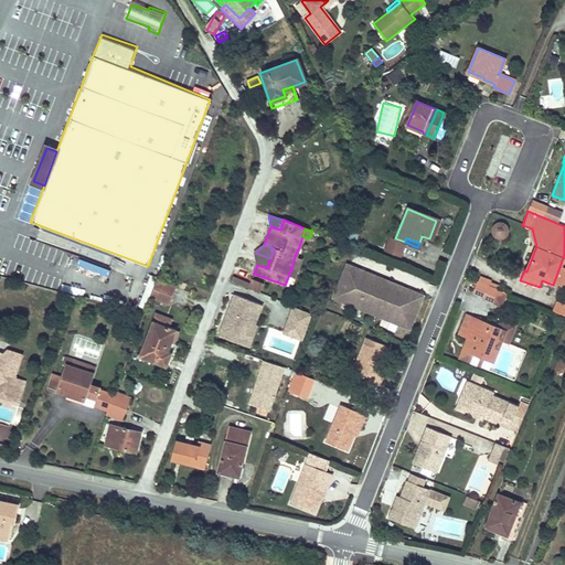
[(270,258),(255,253),(257,265),(267,268),(270,258)]
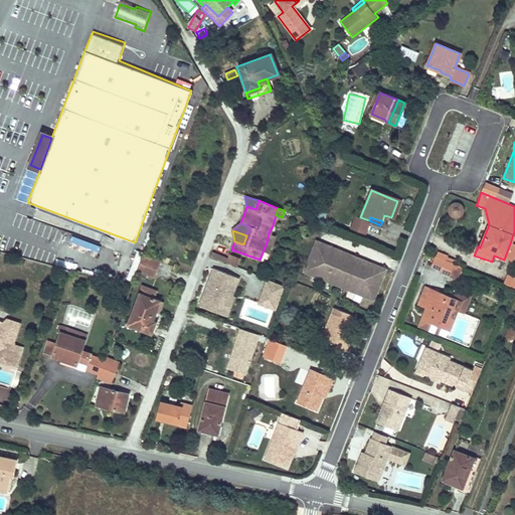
[(276,236),(269,233),(267,242),(273,244),(276,236)]
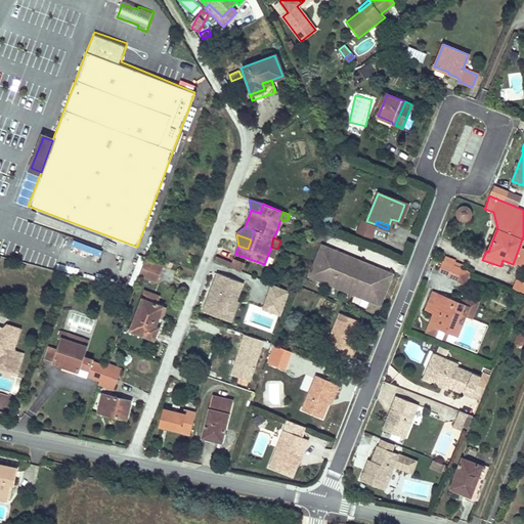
[(320,245),(317,253),(389,280),(392,273),(320,245)]
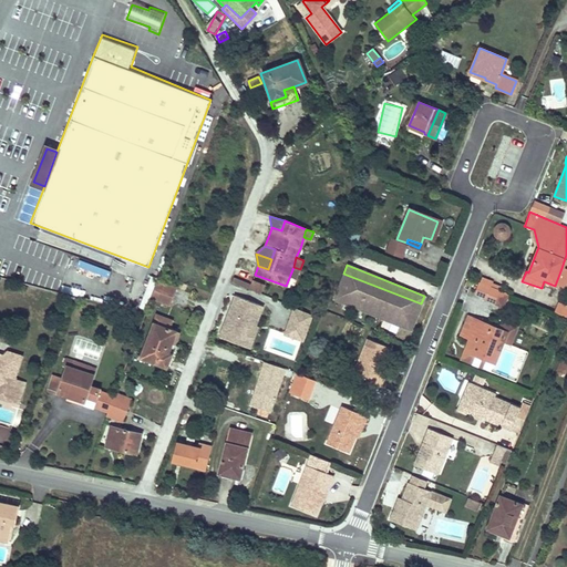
[(300,269),(294,267),(290,275),(297,278),(300,269)]
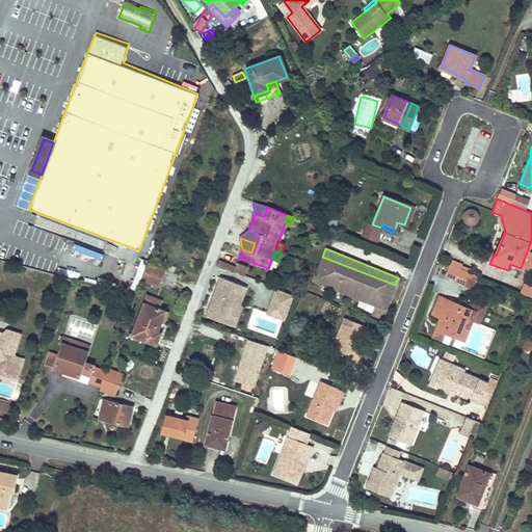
[(531,265),(531,253),(527,251),(521,268),(530,271),(531,265)]
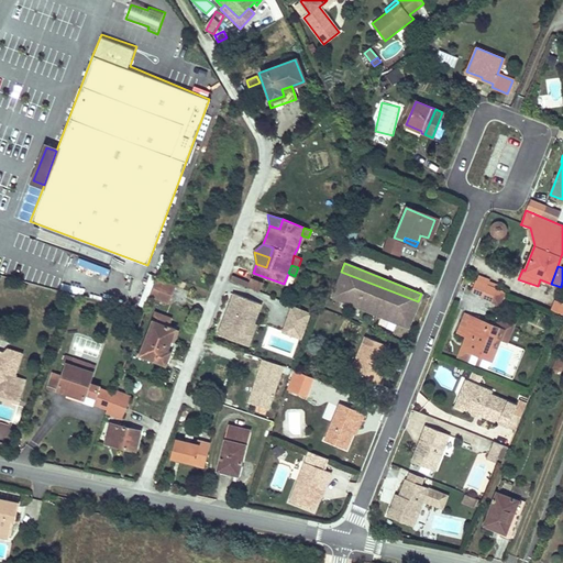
[(418,301),(341,272),(331,297),(408,327),(418,301)]
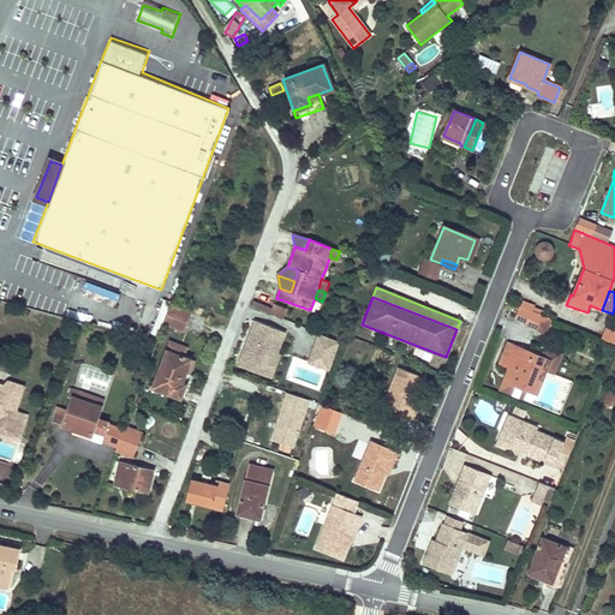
[(191,311),(169,304),(167,312),(163,322),(184,329),(191,311)]
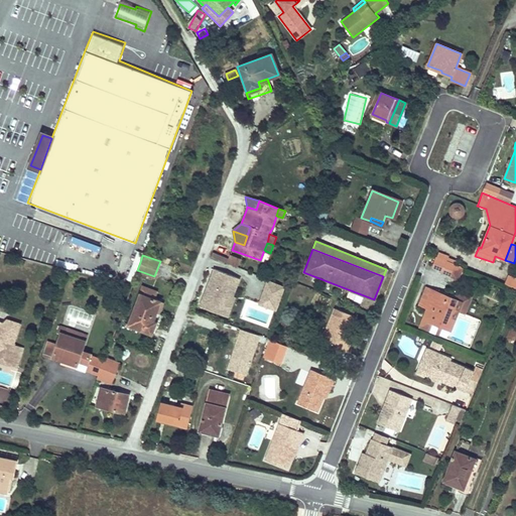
[(227,262),(210,257),(208,262),(226,267),(236,269),(238,261),(228,257),(227,262)]
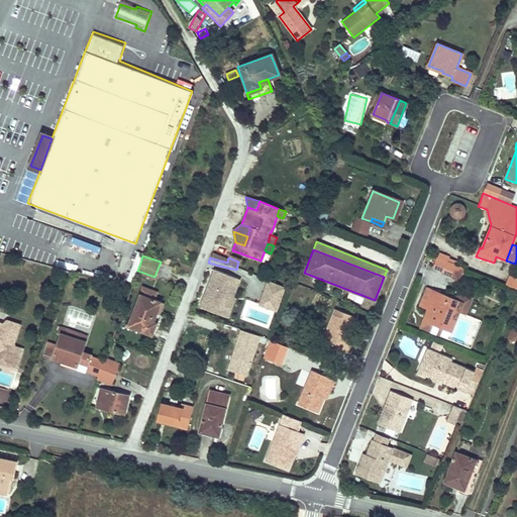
[(456,265),(437,257),(432,268),(444,273),(443,274),(451,277),(456,265)]
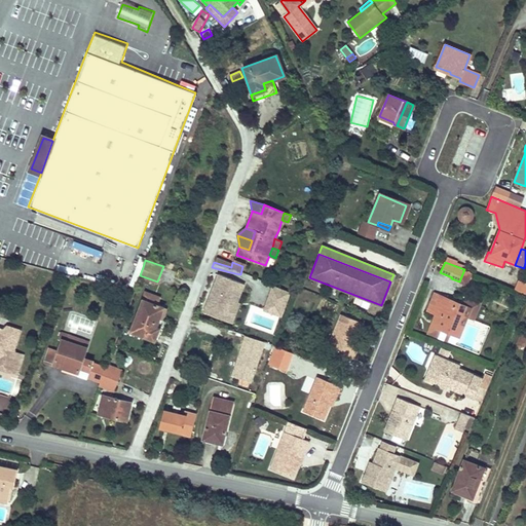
[(98,282),(100,272),(81,267),(79,277),(98,282)]
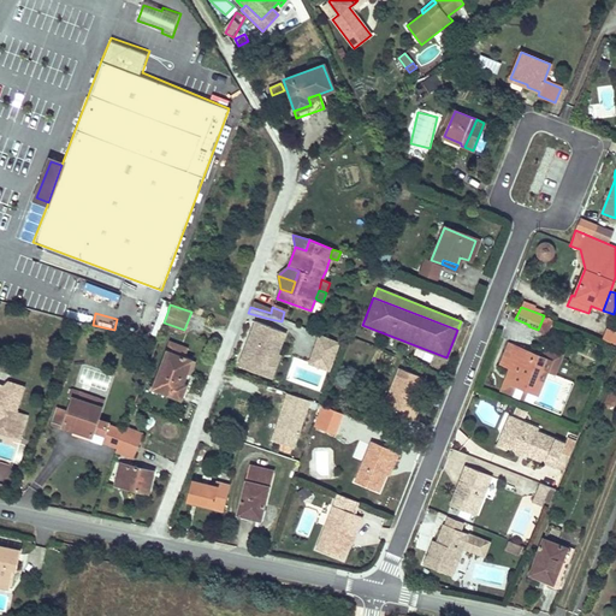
[(285,332),(255,321),(240,367),(272,378),(279,355),(278,355),(285,332)]
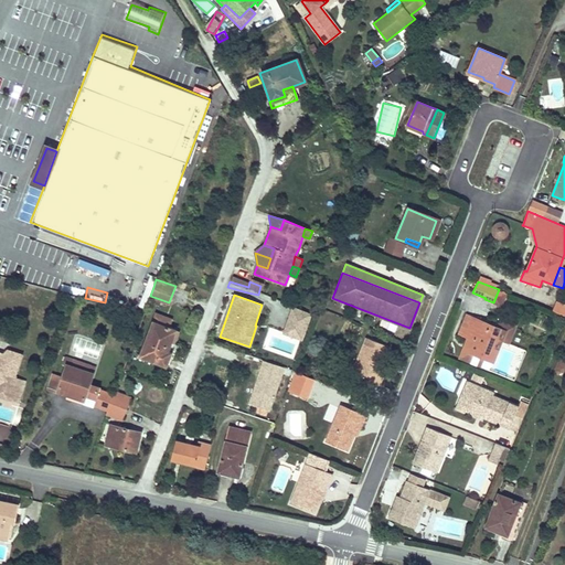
[(552,310),(564,316),(564,312),(564,304),(555,300),(552,310)]
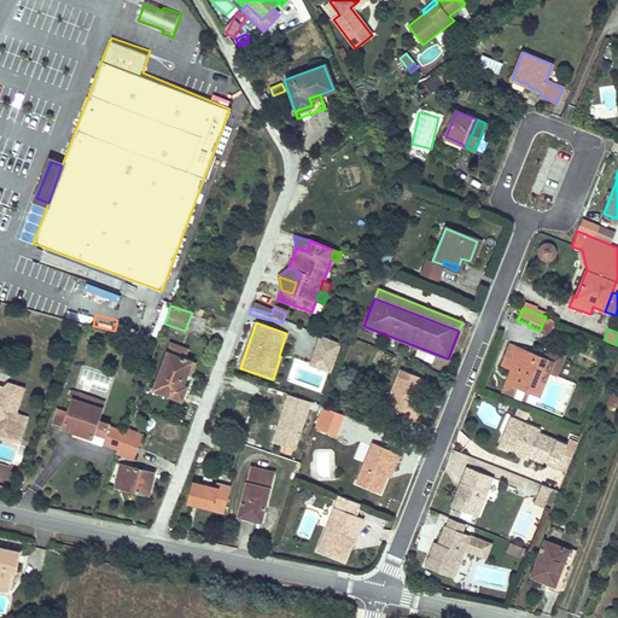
[(340,344),(320,337),(310,365),(331,372),(340,344)]
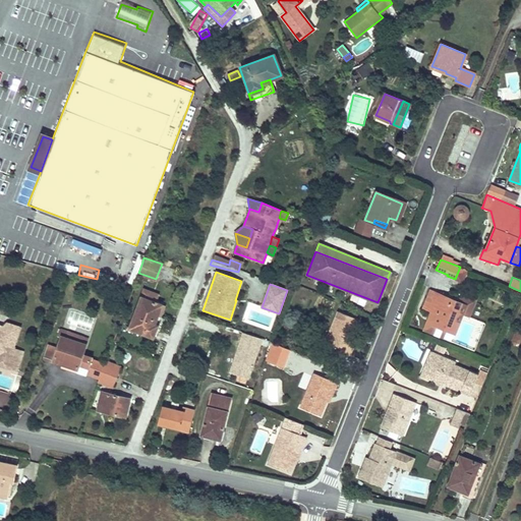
[(143,289),(140,296),(155,301),(158,294),(143,289)]
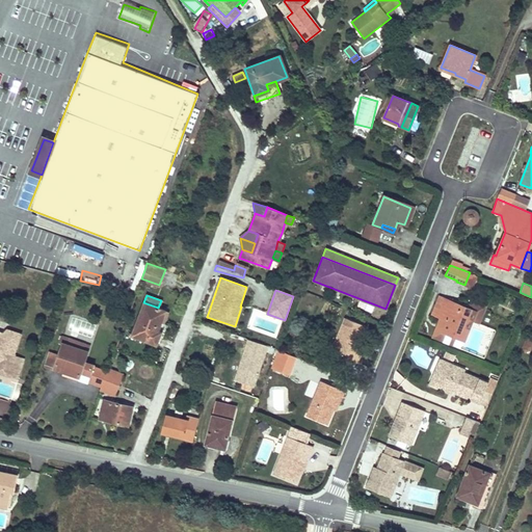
[(440,317),(447,300),(440,297),(432,314),(440,317)]
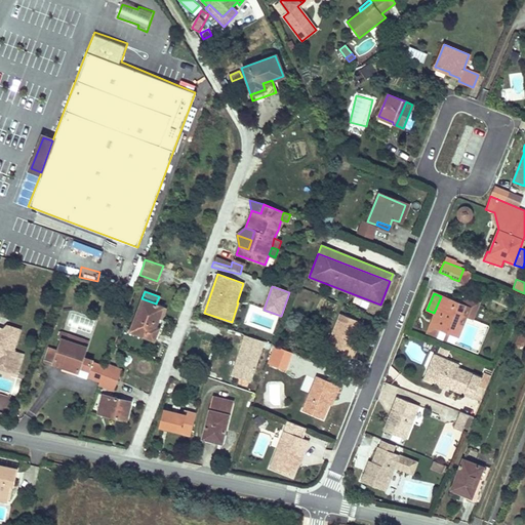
[(469,301),(461,298),(458,304),(441,296),(434,313),(441,316),(433,335),(444,340),(448,331),(456,335),(463,316),(468,308),(467,307),(469,301)]
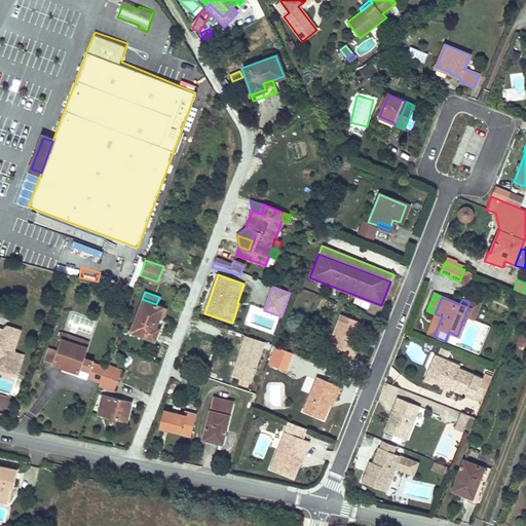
[(156,304),(142,299),(129,332),(154,341),(158,333),(154,331),(164,307),(156,304)]
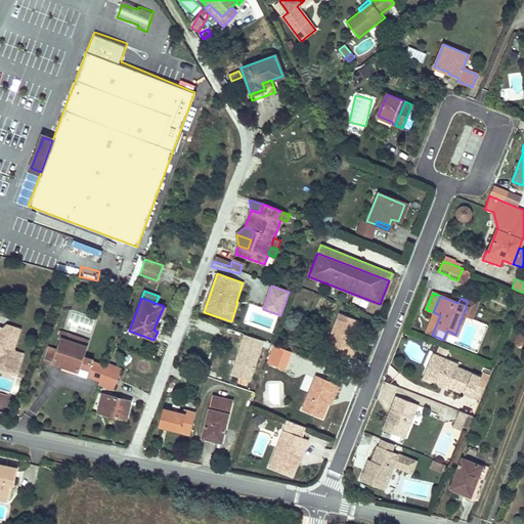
[(476,304),(468,301),(466,306),(467,307),(463,315),(470,318),(476,304)]
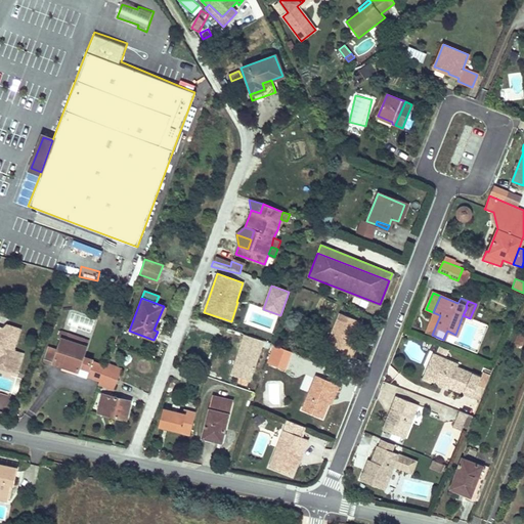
[(340,360),(344,362),(347,354),(352,341),(346,339),(348,332),(355,334),(360,320),(340,312),(326,346),(330,347),(326,355),(340,360)]
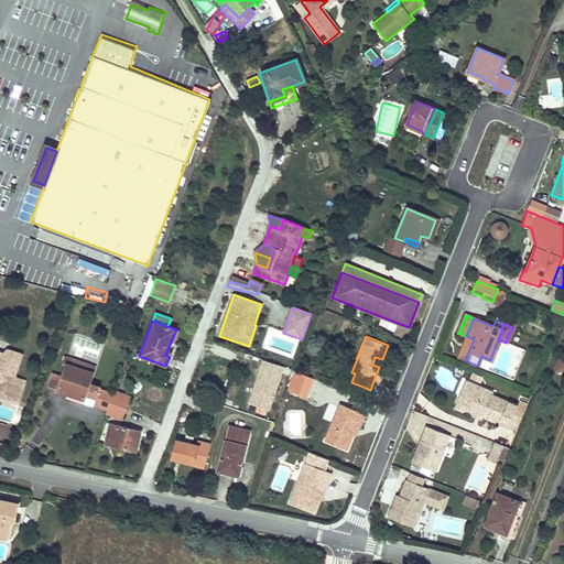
[(457,357),(465,360),(474,339),(466,336),(457,357)]
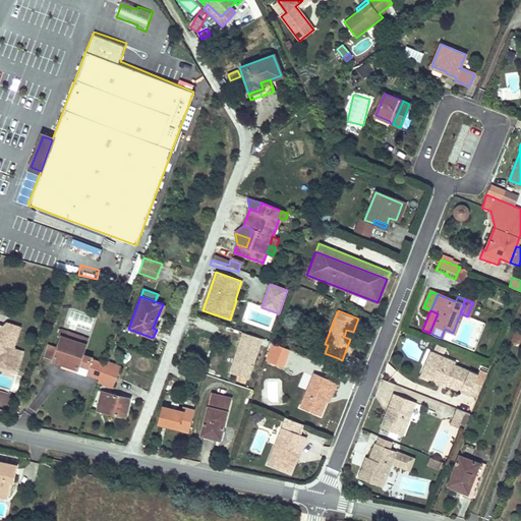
[(211,328),(212,320),(191,315),(190,324),(211,328)]
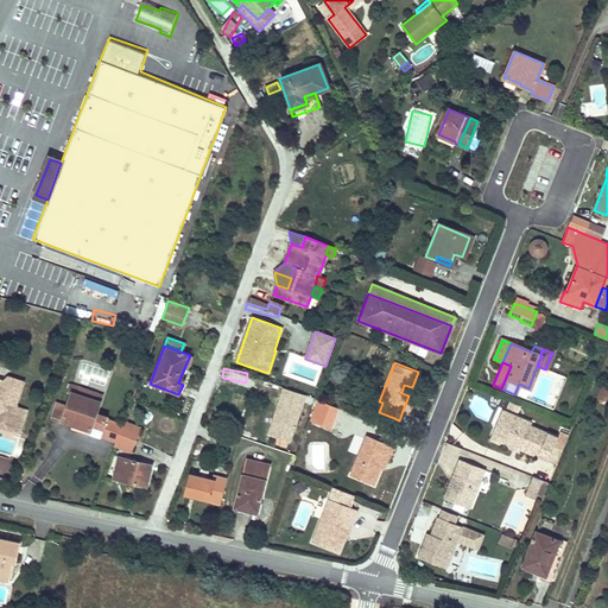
[(0,381),(0,417),(11,420),(14,409),(23,384),(7,379),(0,381)]
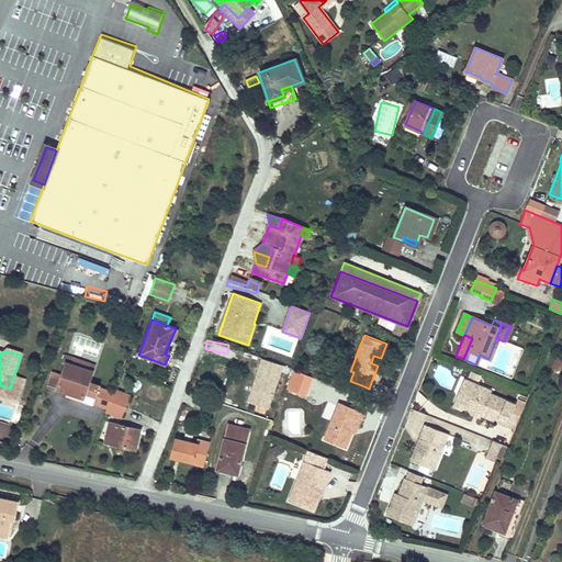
[(66,363),(91,372),(94,364),(67,356),(64,362),(66,363)]
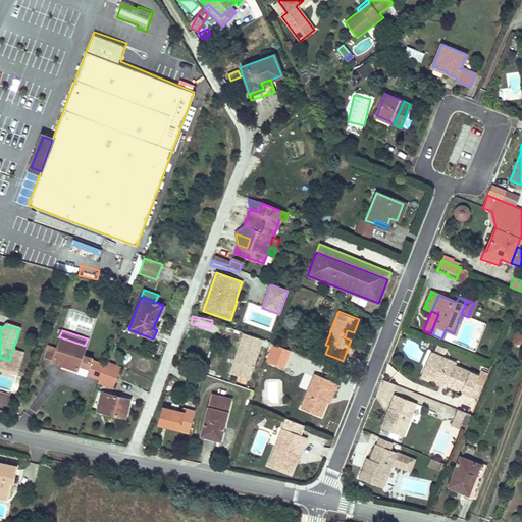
[(262,340),(243,333),(229,372),(239,375),(249,378),(252,368),(262,340)]
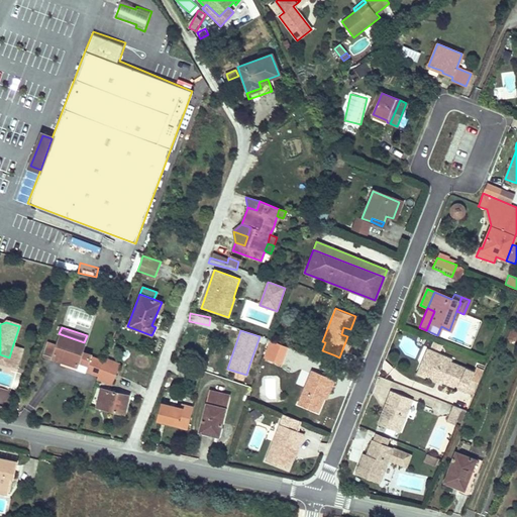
[(57,345),(48,343),(44,354),(53,357),(62,360),(63,357),(77,363),(84,342),(61,334),(57,345)]
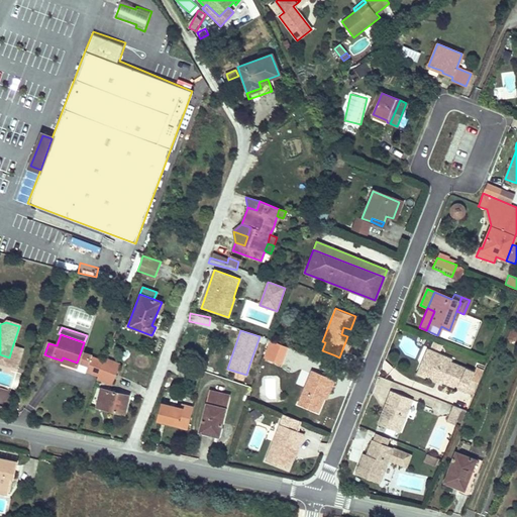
[(352,338),(347,336),(342,349),(347,351),(352,338)]
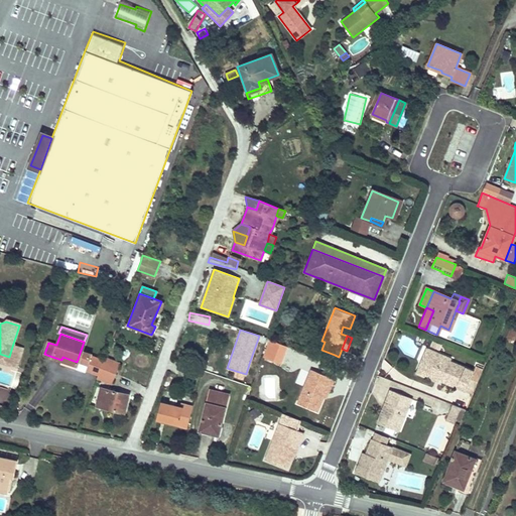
[(273,341),(269,340),(263,358),(266,359),(273,341)]
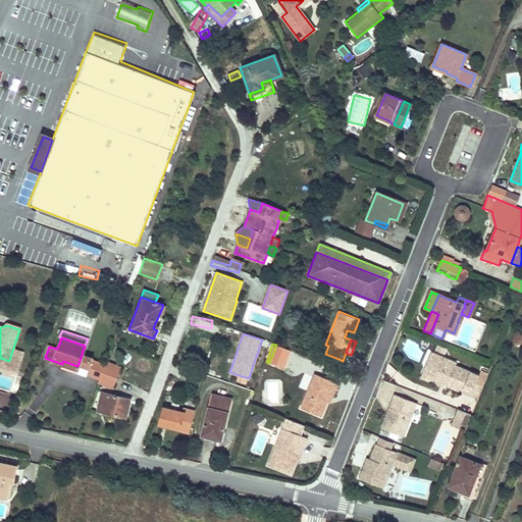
[(291,351),(276,345),(269,363),(283,368),(291,351)]
